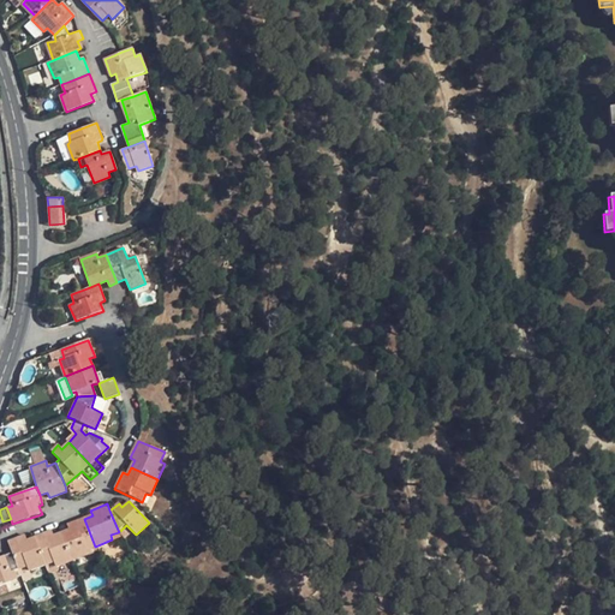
[(70,530),(61,533),(72,560),(88,554),(87,550),(89,549),(90,555),(97,553),(95,547),(84,519),(67,525),(70,530)]
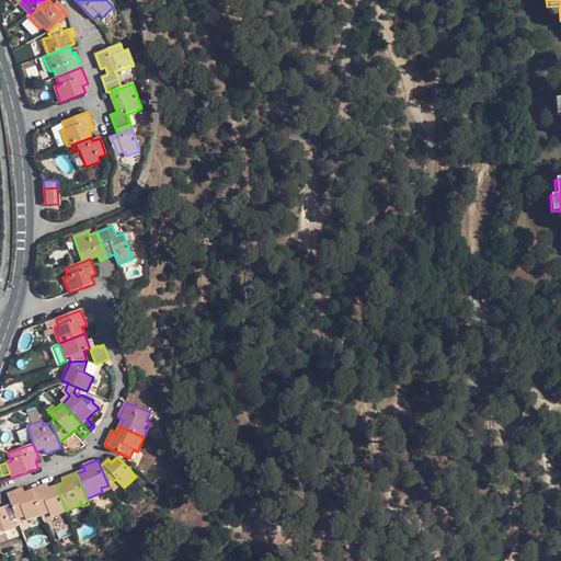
[(109,485),(111,490),(118,482),(115,479),(109,485)]
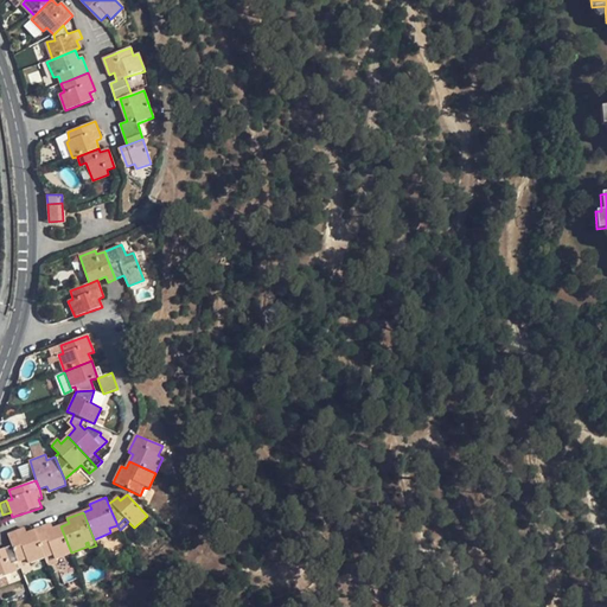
[(56,558),(71,553),(61,526),(52,529),(51,524),(34,530),(45,557),(48,563),(53,561),(51,556),(53,555),(56,558)]
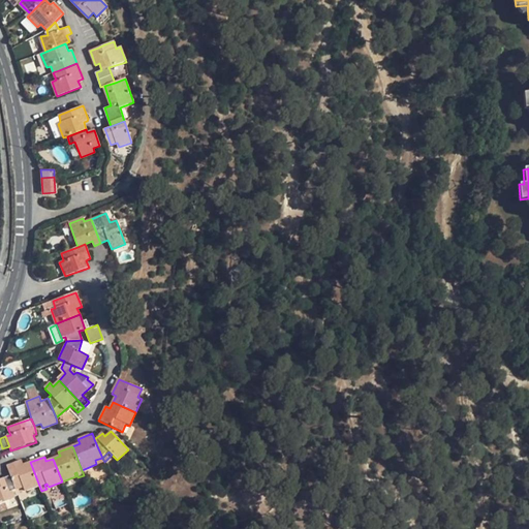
[(6,466),(9,476),(11,476),(16,490),(23,488),(24,491),(39,486),(30,462),(23,465),(22,461),(6,466)]
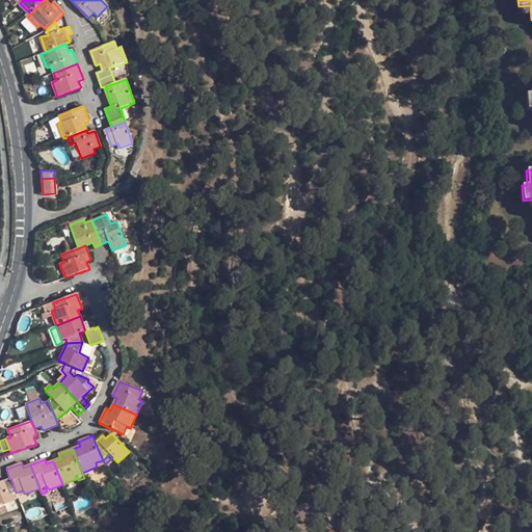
[(11,479),(9,479),(0,482),(0,506),(15,501),(12,495),(16,493),(11,479)]
